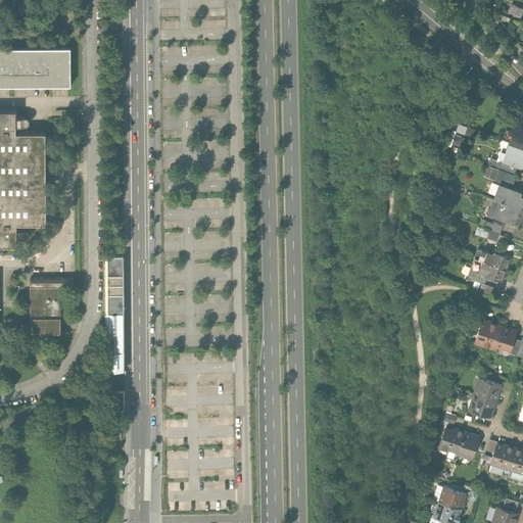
[(522,14),(522,8),(512,4),(508,13),(522,18),(522,14)]
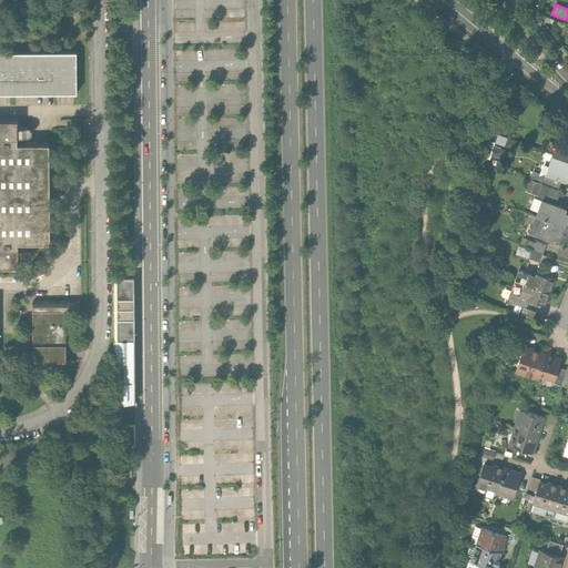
[(0,92),(75,92),(75,93),(77,93),(77,51),(75,51),(75,52),(0,52),(0,92)]
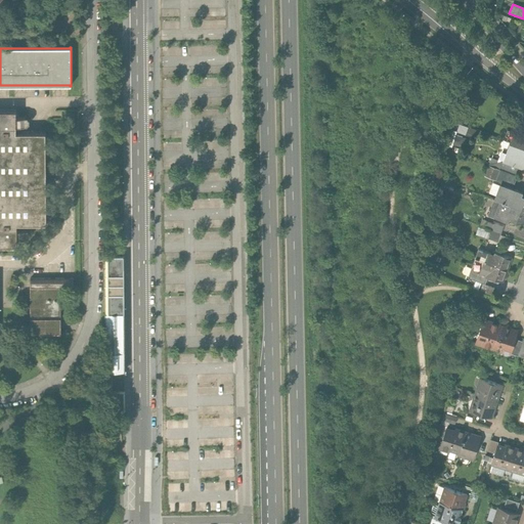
[(0,246),(16,247),(17,239),(28,238),(31,236),(31,233),(28,230),(22,230),(22,224),(46,223),(46,169),(45,132),(20,132),(20,129),(20,126),(28,126),(30,124),(29,120),(27,118),(15,118),(15,111),(0,110),(0,246)]
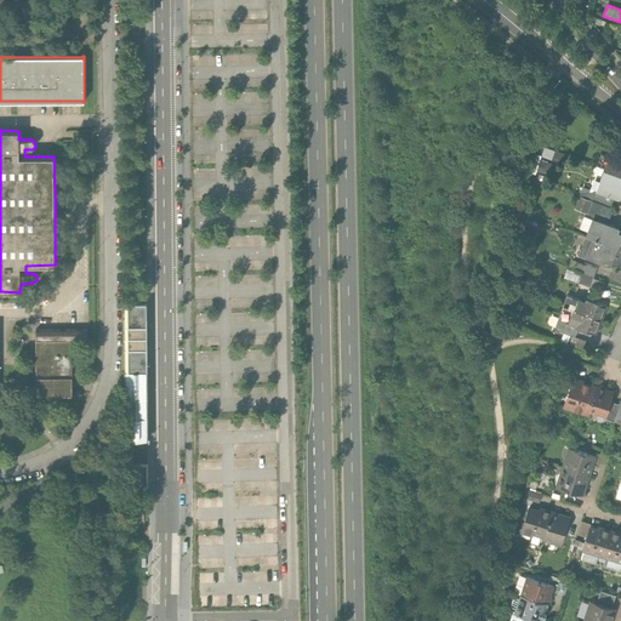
[(605,172),(620,177),(620,164),(610,161),(609,164),(605,172)]
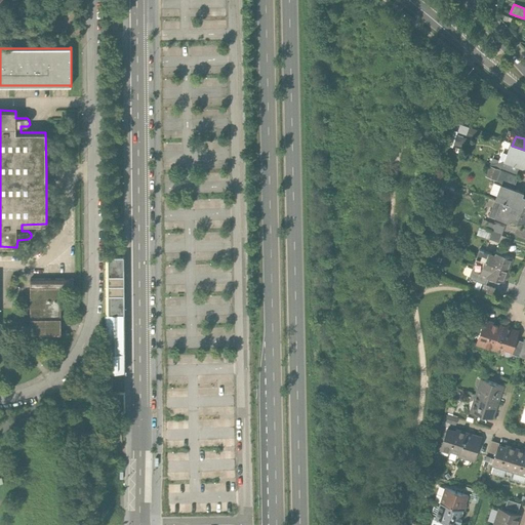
[(524,150),(512,146),(505,163),(523,170),(524,170),(524,150)]
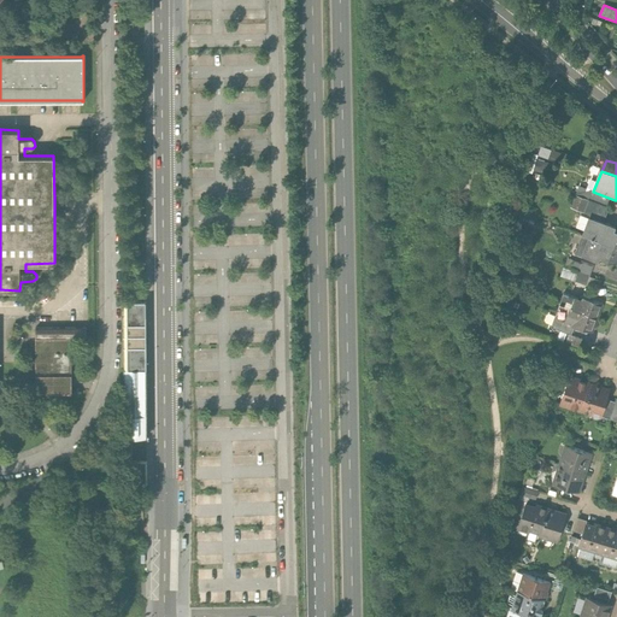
[(591,200),(611,207),(615,200),(593,192),(591,200)]
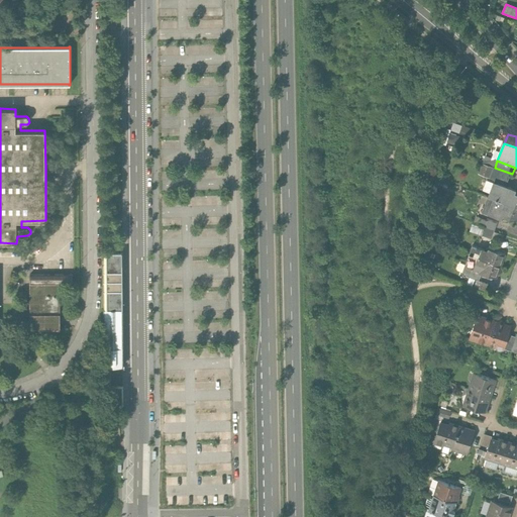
[(484,164),(480,176),(491,180),(495,168),(484,164)]
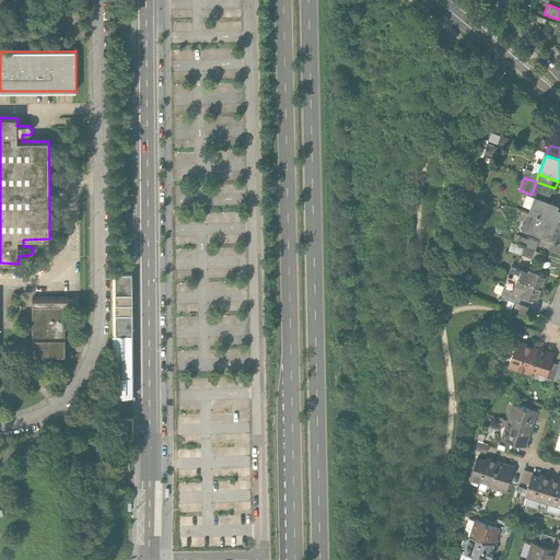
[(559,209),(559,206),(535,197),(529,214),(559,225),(559,211),(559,209)]
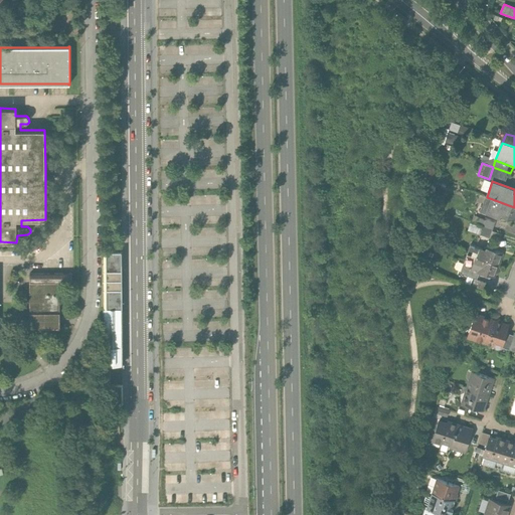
[(514,207),(487,197),(481,212),(500,219),(501,215),(504,216),(514,220),(514,207)]
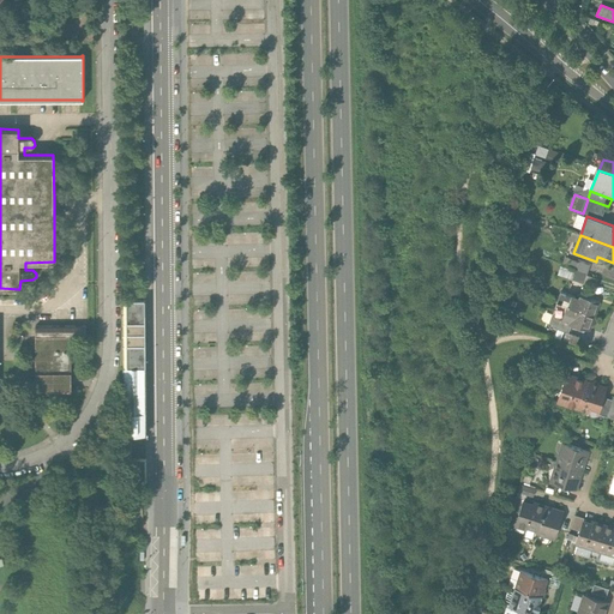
[(567,258),(564,265),(573,270),(589,275),(593,264),(581,259),(579,262),(567,258)]
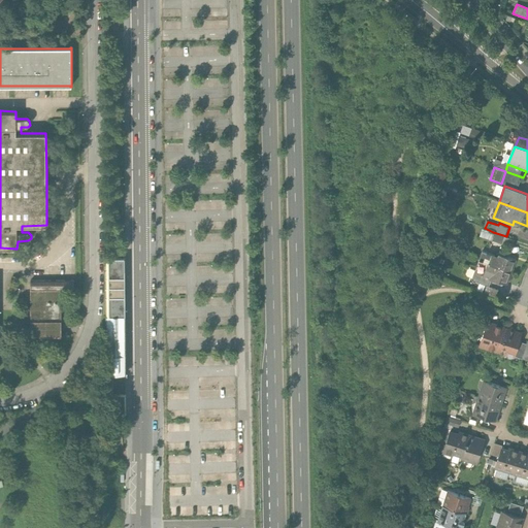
[(502,245),(506,236),(493,232),(490,240),(502,245)]
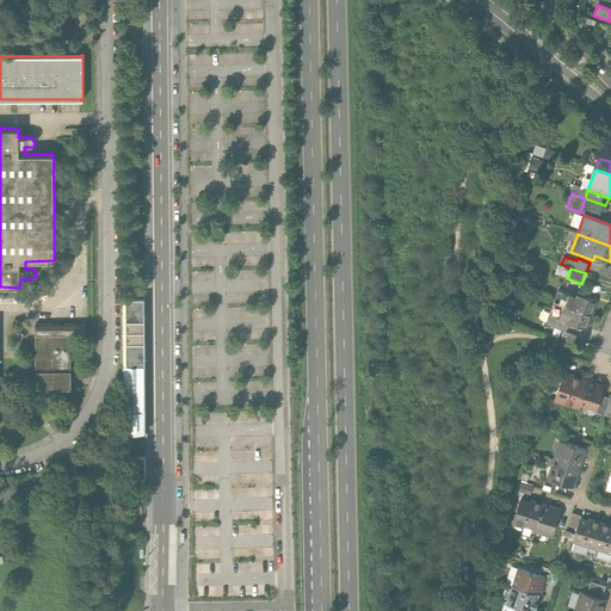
[(501,279),(512,283),(516,273),(504,270),(501,279)]
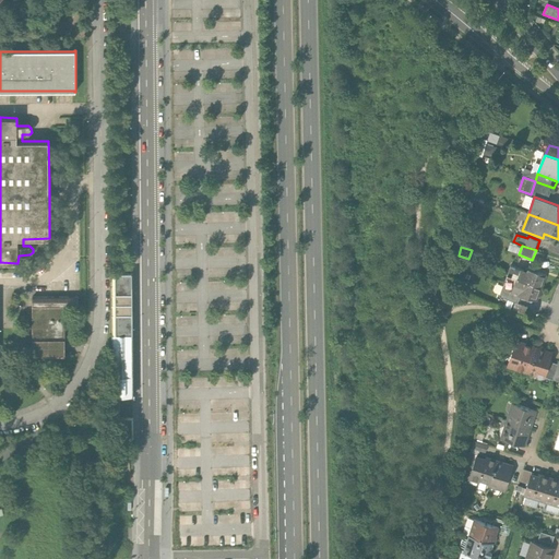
[(454,266),(463,270),(466,261),(458,258),(454,266)]
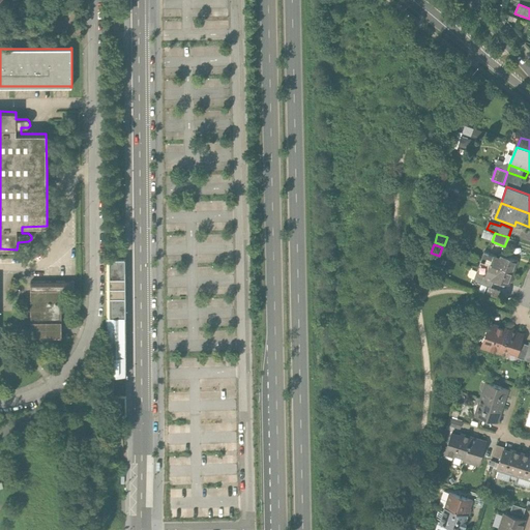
[(484,253),(480,263),(513,275),(519,263),(502,256),(501,259),(498,258),(484,253)]
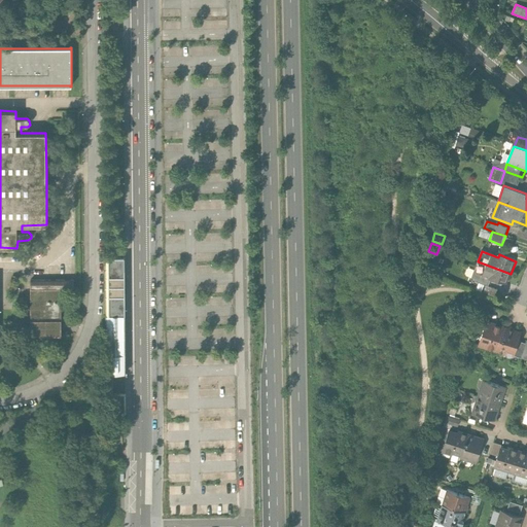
[(124,259),(105,259),(106,396),(109,396),(109,415),(125,415),(125,395),(112,395),(112,375),(125,375),(124,259)]
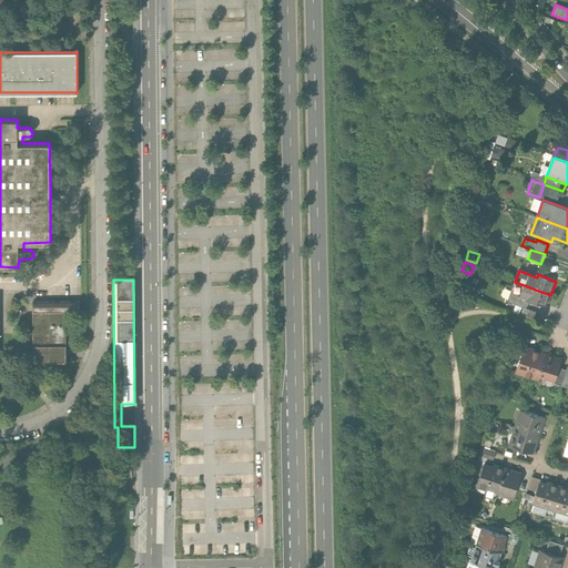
[(546,307),(550,295),(515,282),(511,291),(530,298),(529,302),(539,305),(546,307)]
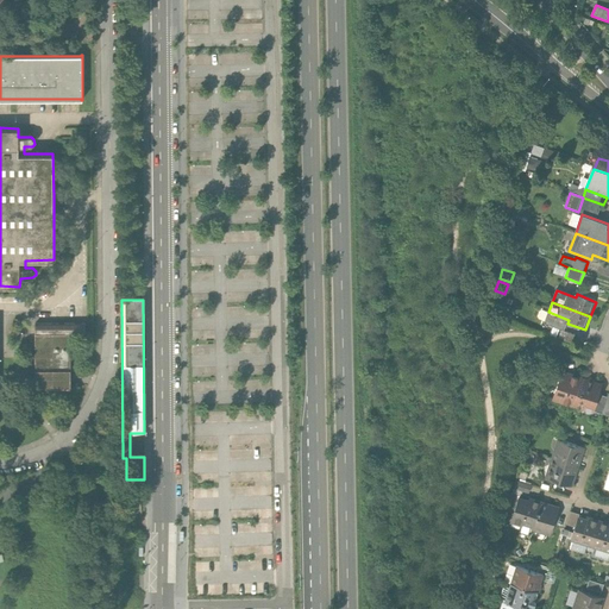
[(562,328),(565,330),(567,324),(569,320),(548,312),(545,322),(562,328)]
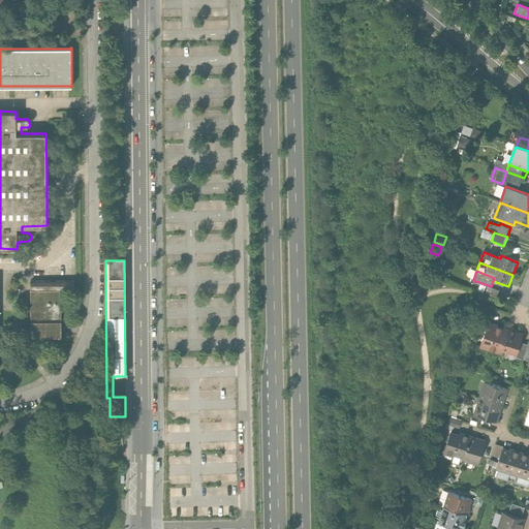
[(73,280),(30,281),(30,284),(30,289),(30,321),(30,335),(30,339),(61,339),(61,335),(61,320),(61,289),(73,289),(73,284),(73,280)]
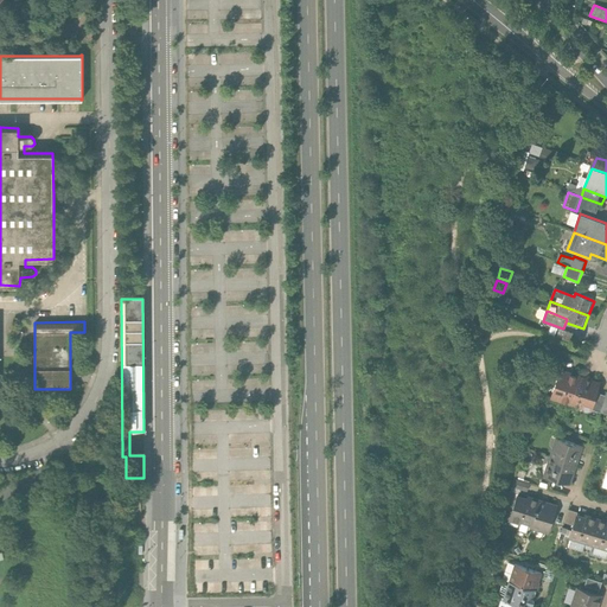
[(563,328),(560,327),(556,337),(570,343),(574,333),(563,328)]
